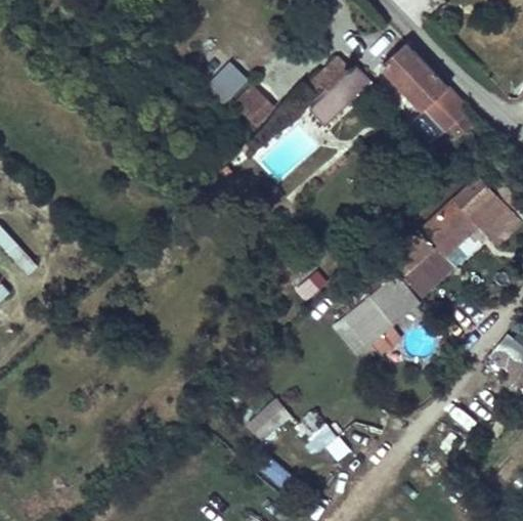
[(463,107),(402,45),(380,68),(423,112),(408,125),(429,146),(445,130),(458,143),(474,127),(459,112),(463,107)]
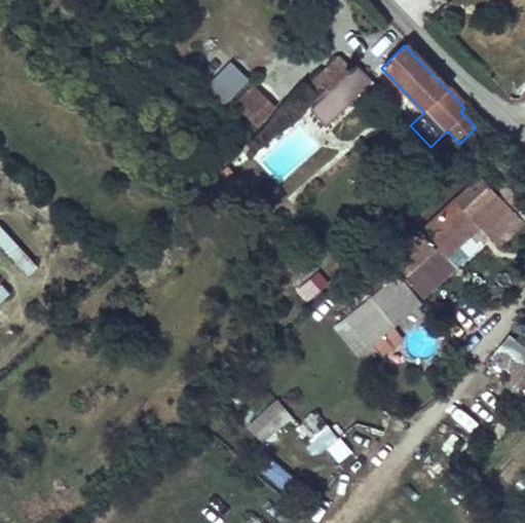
[(328,94),(351,72),(340,61),(334,66),(316,82),(328,94)]
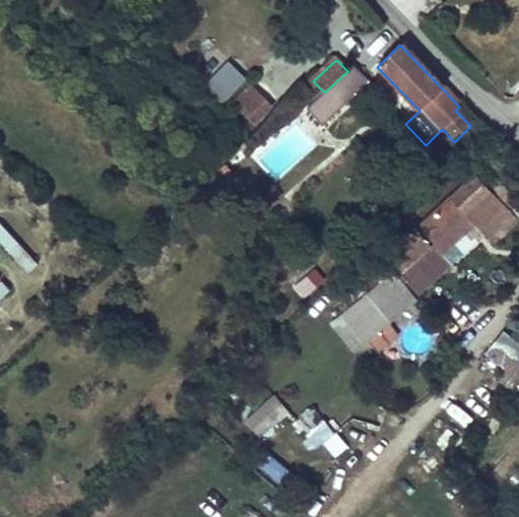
[(226,62),(202,86),(222,106),(246,80),(226,62)]
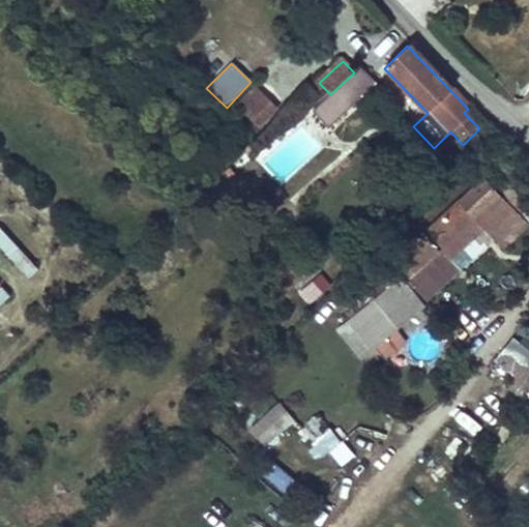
[(354,72),(330,94),(311,113),(327,130),(375,86),(358,68),(354,72)]
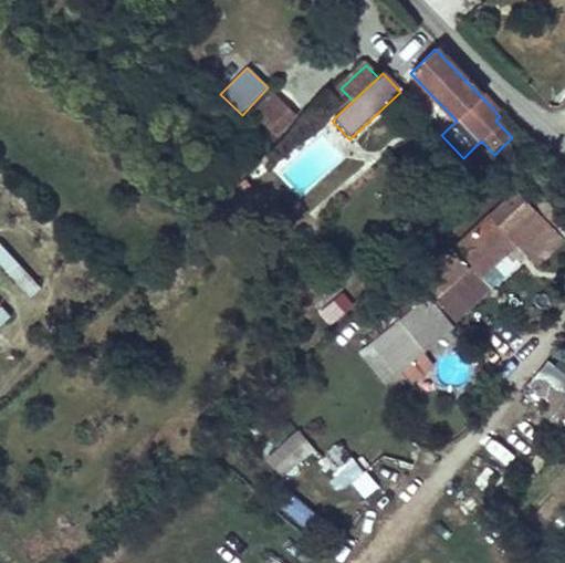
[(248,113),(275,139),(299,116),(270,89),(248,113)]
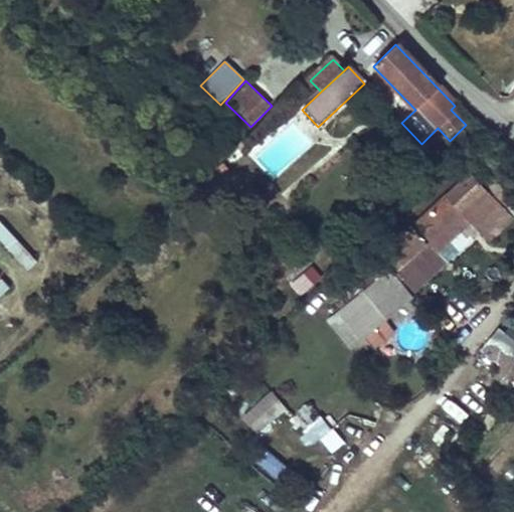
[(498,206),(468,176),(395,243),(430,279),(446,264),(439,257),(426,245),(461,212),(473,225),(475,228),(498,206)]
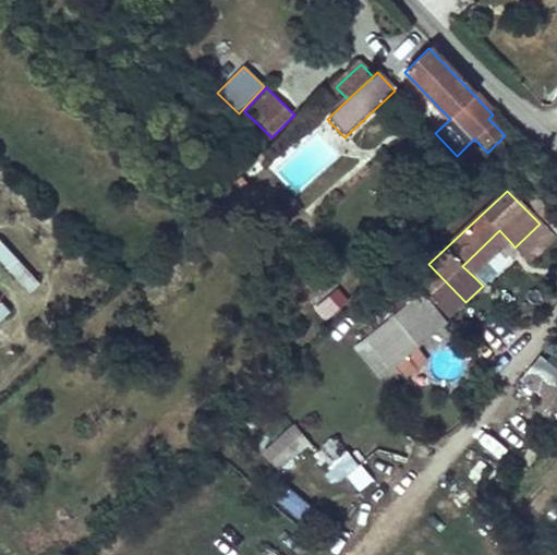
[(475,278),(512,244),(499,230),(462,266),(475,278)]
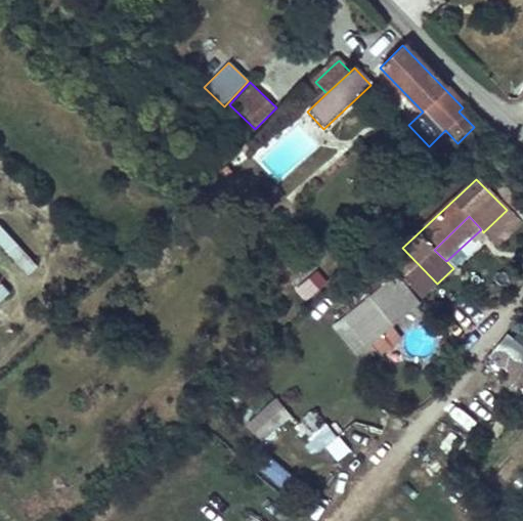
[(0,246),(27,276),(38,267),(0,224),(0,246)]
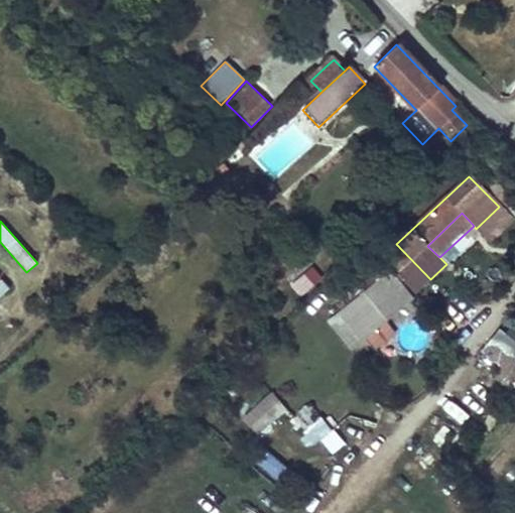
[(0,296),(10,288),(0,276),(0,296)]
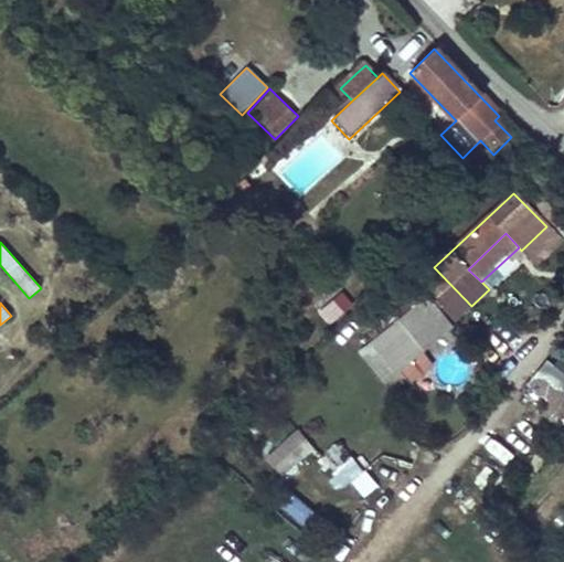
[(405,331),(390,345),(408,366),(442,338),(436,333),(439,331),(428,318),(410,335),(405,331)]
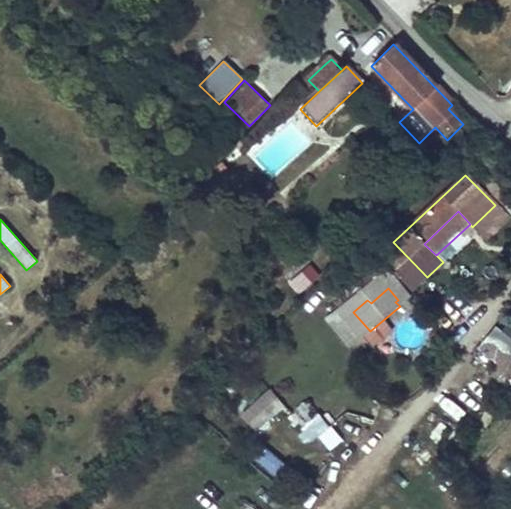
[(314,408),(289,420),(302,446),(327,433),(314,408)]
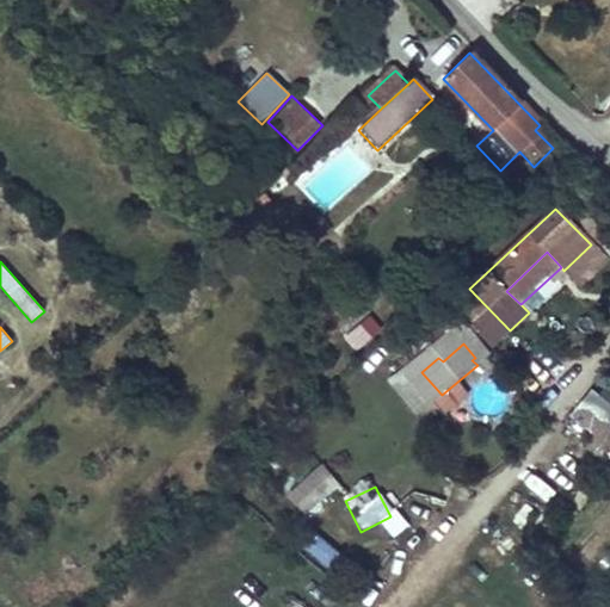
[(315,536),(306,549),(330,565),(339,552),(315,536)]
